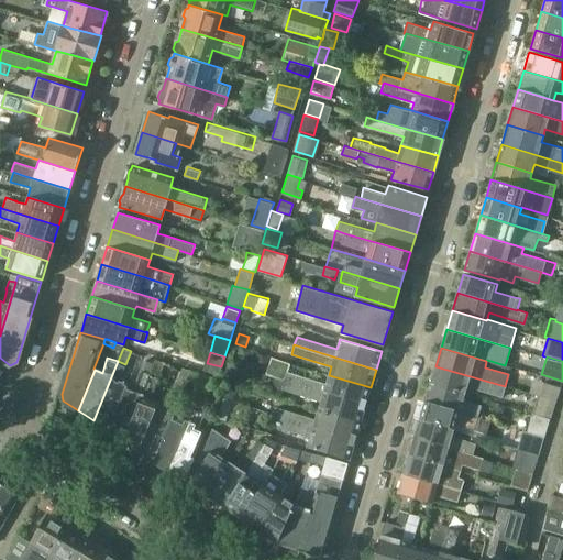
[(147,383),(124,441),(129,445),(130,448),(135,451),(139,450),(140,451),(157,409),(156,409),(159,402),(151,398),(159,376),(165,362),(154,359),(153,362),(154,362),(152,369),(151,374),(147,383)]
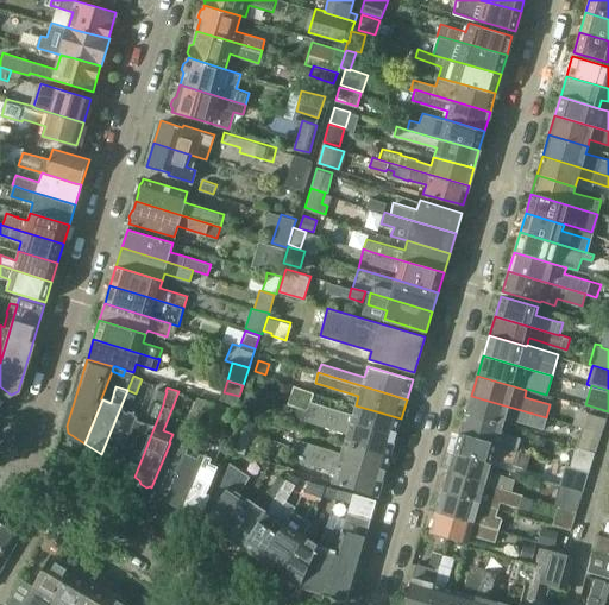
[(156,388),(151,399),(163,404),(164,398),(167,391),(165,391),(156,388)]
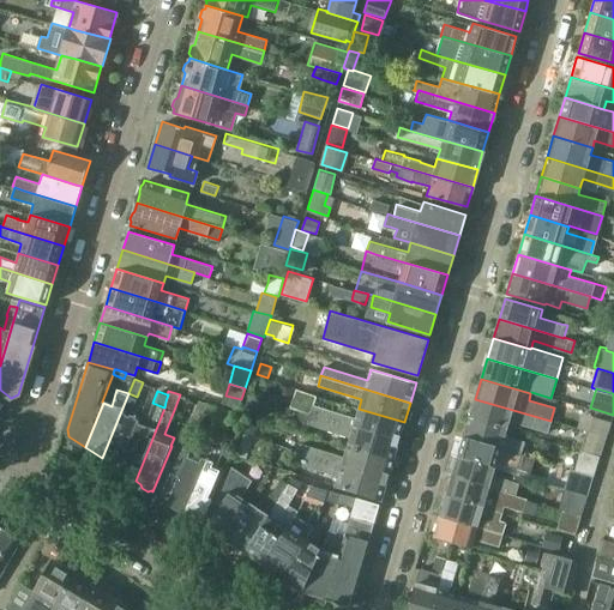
[(128,393),(102,458),(108,461),(109,466),(114,469),(118,469),(119,470),(138,424),(140,417),(131,414),(137,397),(128,393)]
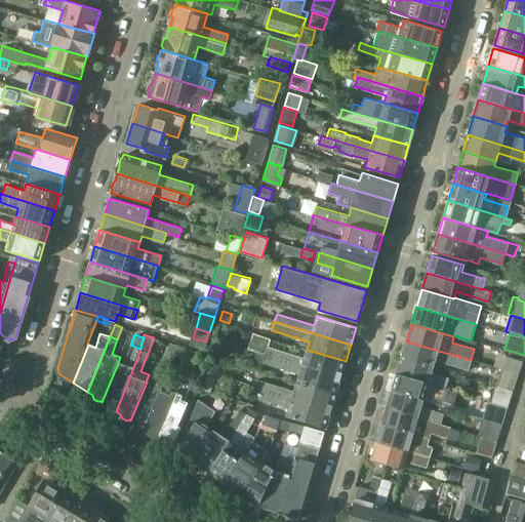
[(214,352),(219,353),(223,340),(212,337),(209,348),(214,352)]
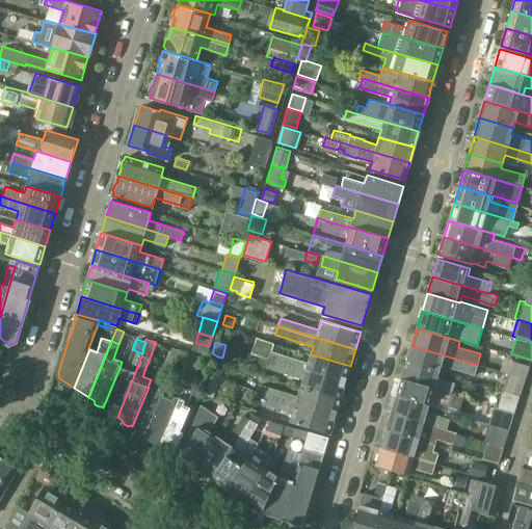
[(149,387),(132,426),(145,435),(164,392),(169,376),(176,360),(177,356),(179,349),(171,346),(162,372),(161,372),(155,389),(149,387)]
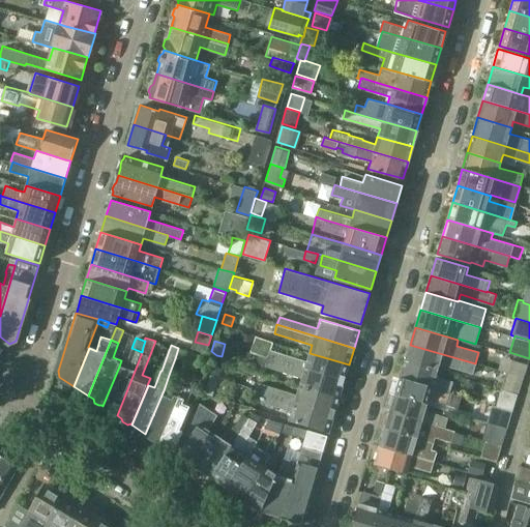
[(410,345),(406,360),(438,370),(440,363),(472,374),(475,363),(410,345)]
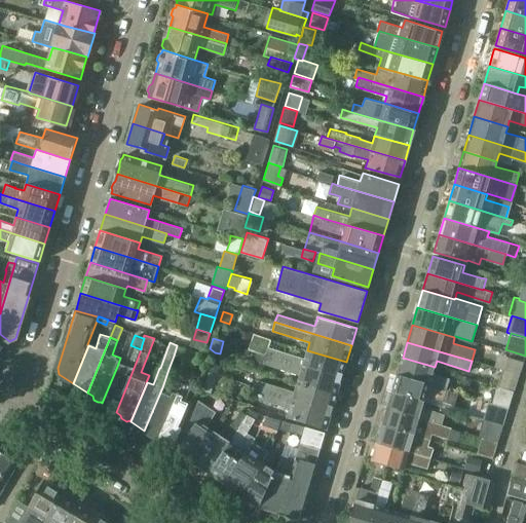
[(118,364),(102,403),(116,412),(138,358),(141,349),(130,345),(127,353),(122,366),(118,364)]
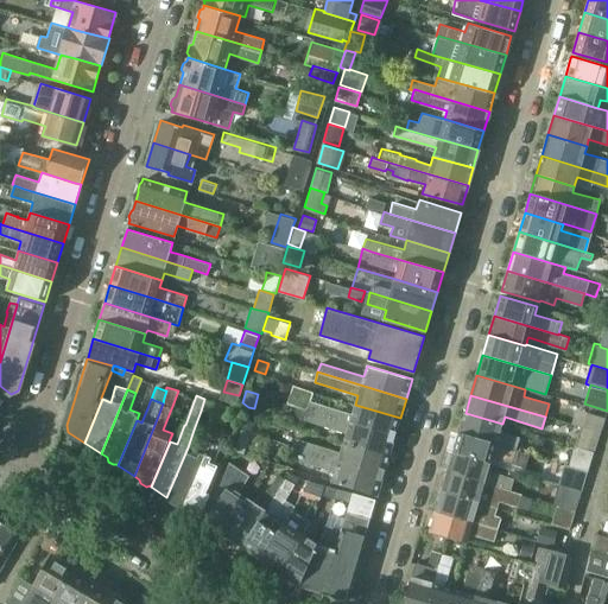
[(215,402),(208,399),(203,413),(211,415),(215,402)]
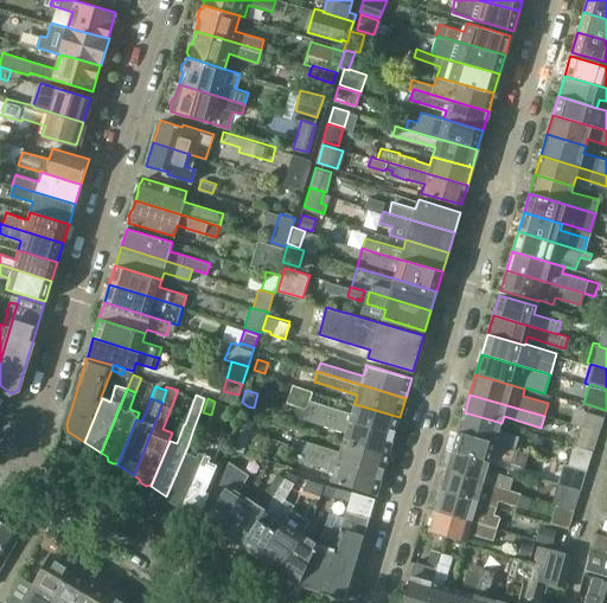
[(308,401),(305,410),(394,436),(400,417),(355,404),(351,414),(339,410),(308,401)]
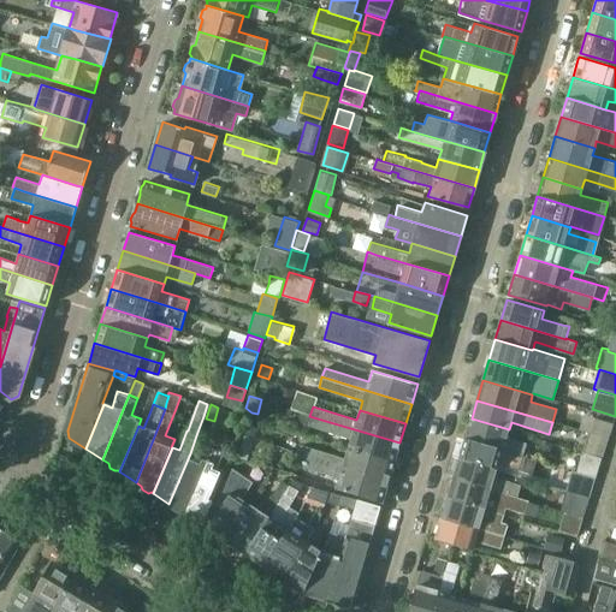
[(243,415),(225,408),(221,420),(235,423),(236,421),(241,423),(243,415)]
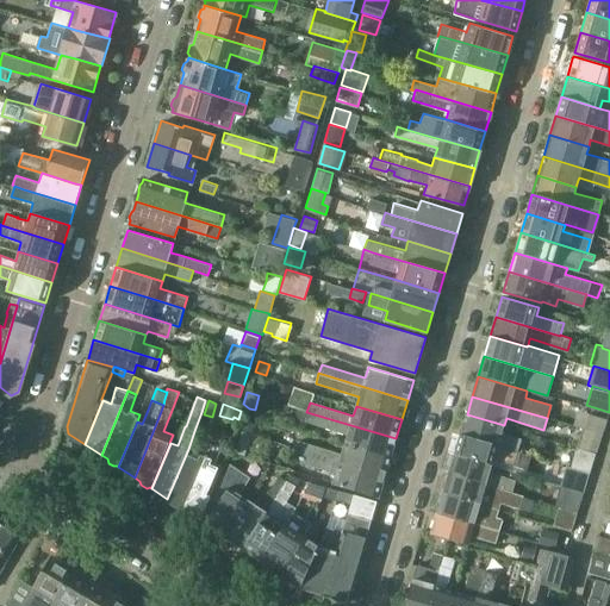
[(306,412),(304,422),(335,431),(347,435),(344,444),(390,458),(396,438),(306,412)]
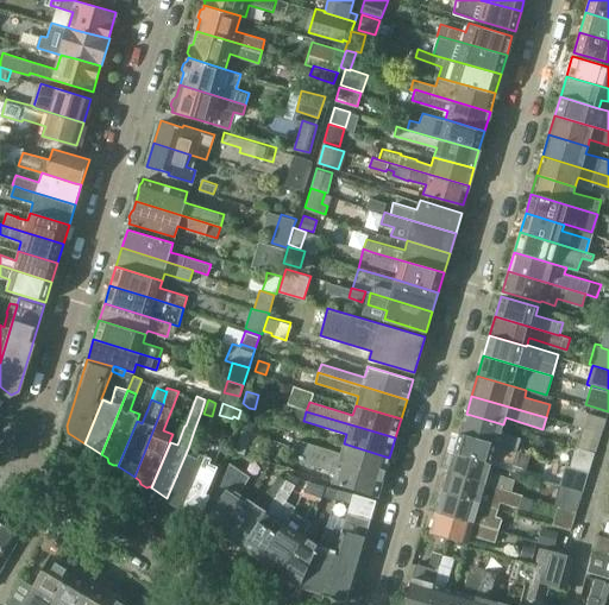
[(584,427),(591,429),(602,432),(607,417),(589,411),(584,427)]
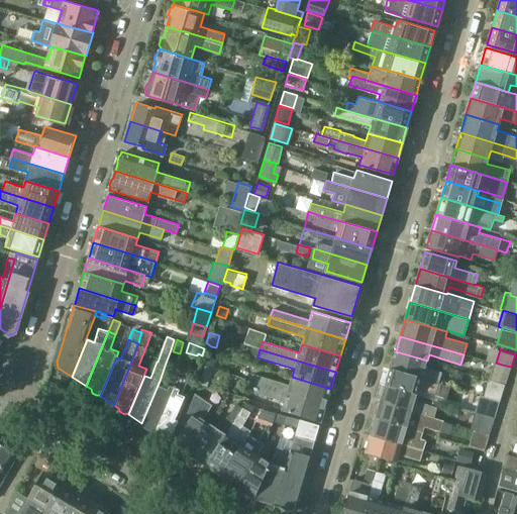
[(396,351),(391,368),(439,382),(442,373),(425,368),(427,361),(396,351)]
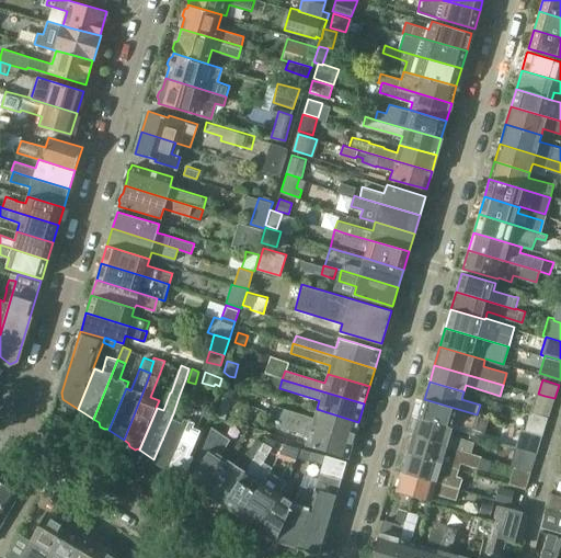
[(424,399),(419,418),(453,428),(455,421),(473,426),(481,429),(485,418),(477,414),(424,399)]
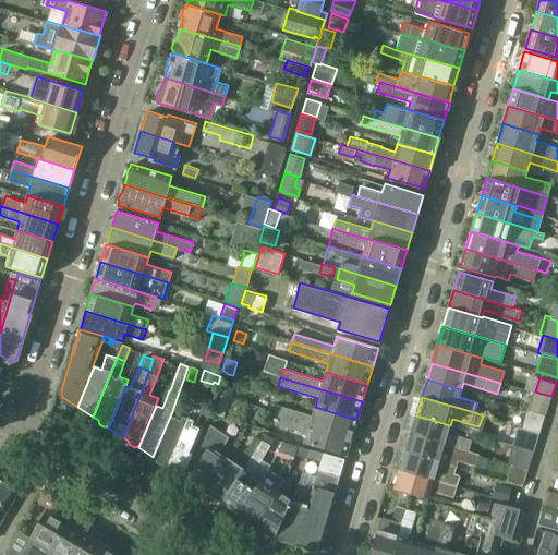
[(172,411),(153,457),(167,466),(194,405),(195,401),(185,398),(179,414),(172,411)]
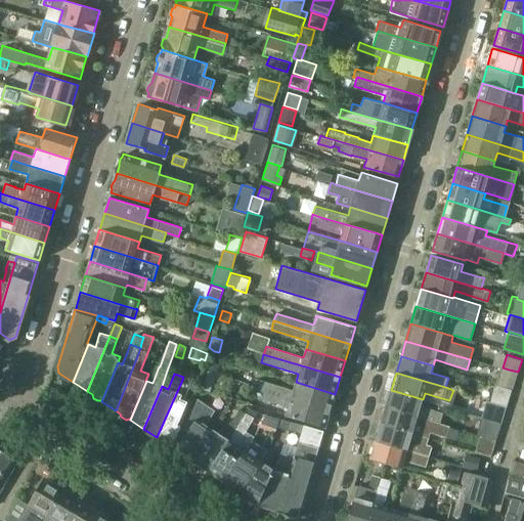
[(256,379),(254,387),(330,409),(335,394),(296,382),(294,390),(282,387),(256,379)]
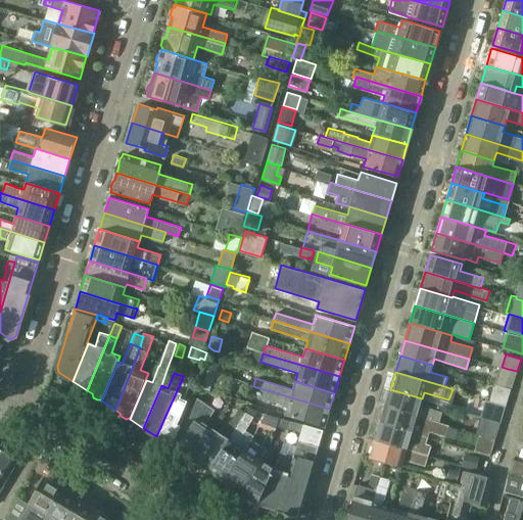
[(182,379),(156,436),(161,440),(162,443),(167,445),(170,444),(171,445),(191,397),(186,395),(184,395),(190,383),(182,379)]
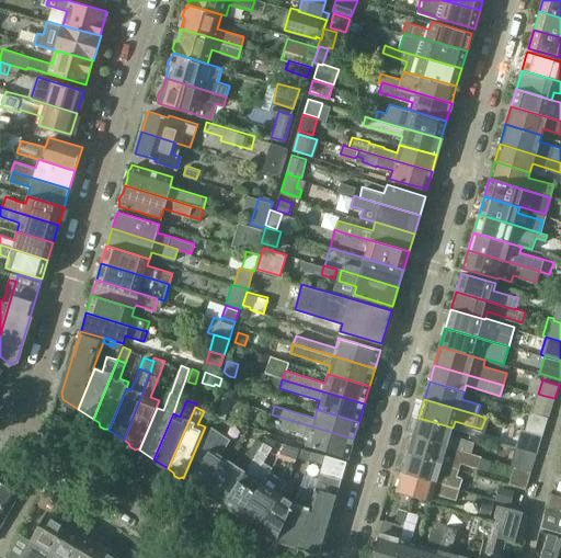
[(525,430),(542,434),(548,417),(530,411),(525,430)]
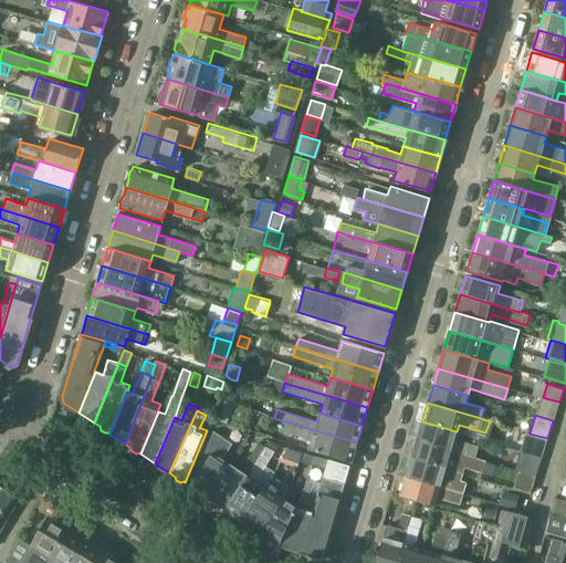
[(274,418),(271,428),(300,437),(312,440),(308,449),(350,461),(356,442),(274,418)]
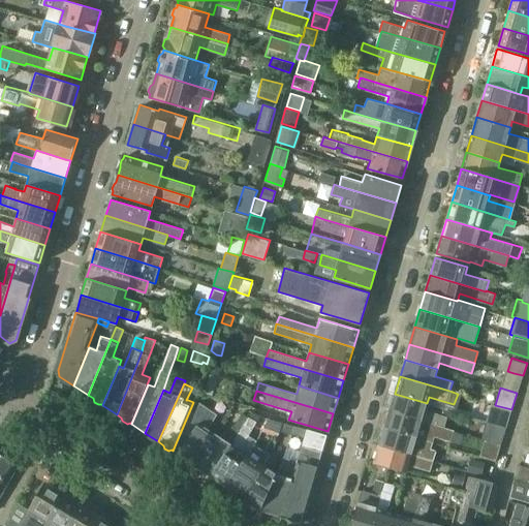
[(395,394),(390,410),(444,427),(447,415),(425,409),(427,403),(395,394)]
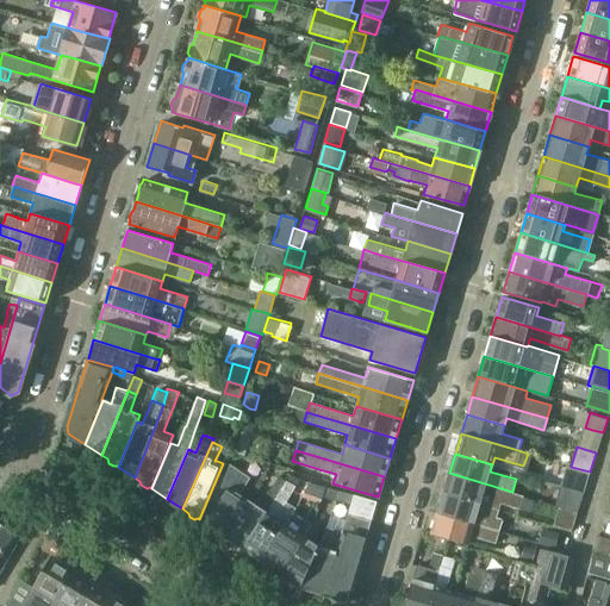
[(219,503),(206,526),(222,537),(248,500),(240,494),(250,476),(231,462),(230,461),(213,500),(219,503)]
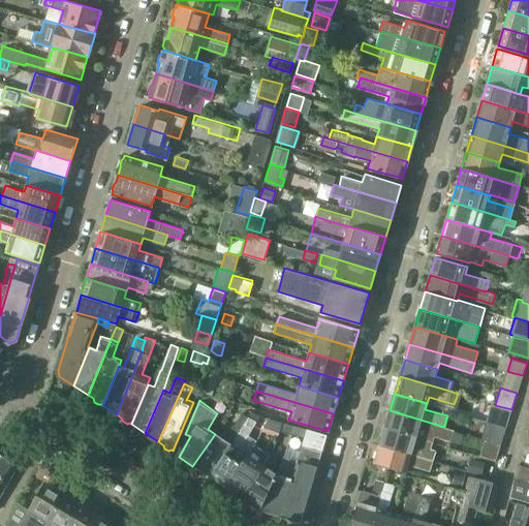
[(506,427),(511,409),(495,405),(487,403),(481,420),(486,421),(506,427)]
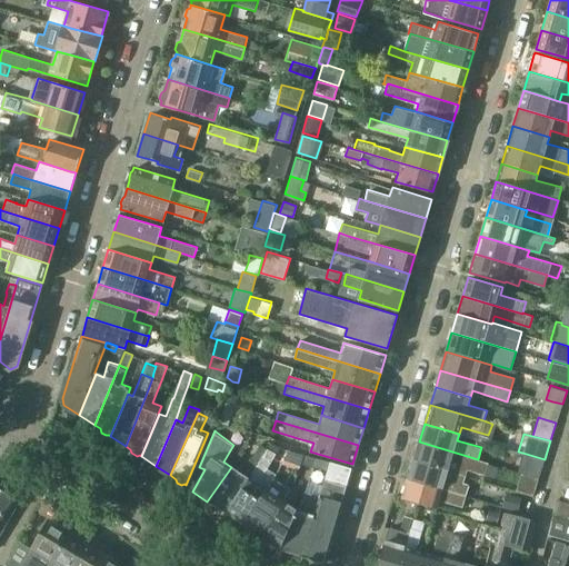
[(419,442),(413,460),(465,476),(467,468),(496,477),(499,466),(488,463),(488,462),(485,460),(478,459),(419,442)]
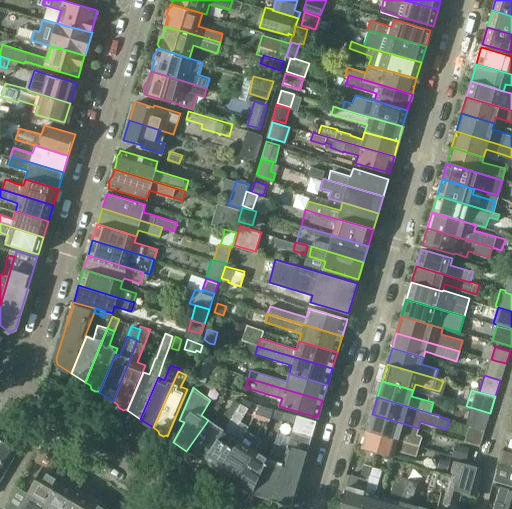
[(208,420),(186,451),(202,461),(242,403),(234,398),(216,425),(208,420)]
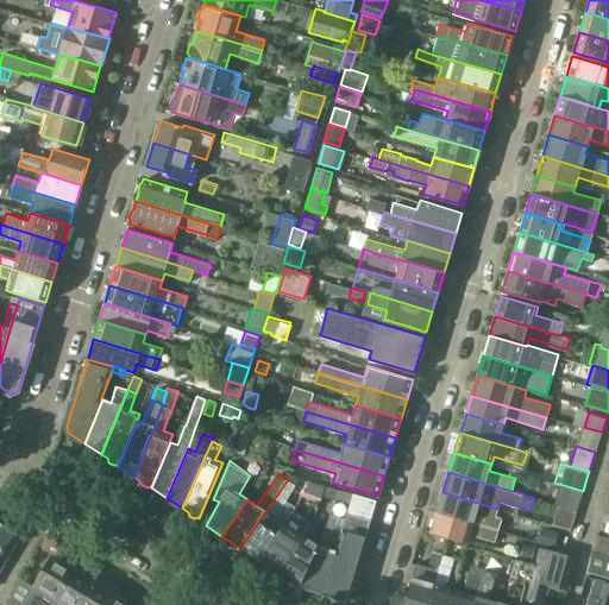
[(288,479),(240,548),(259,561),(286,523),(284,523),(295,506),(286,500),(296,484),(288,479)]
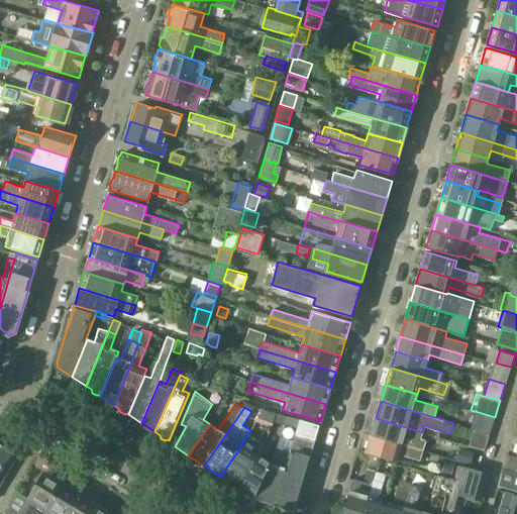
[(262,409),(257,417),(272,422),(275,413),(262,409)]
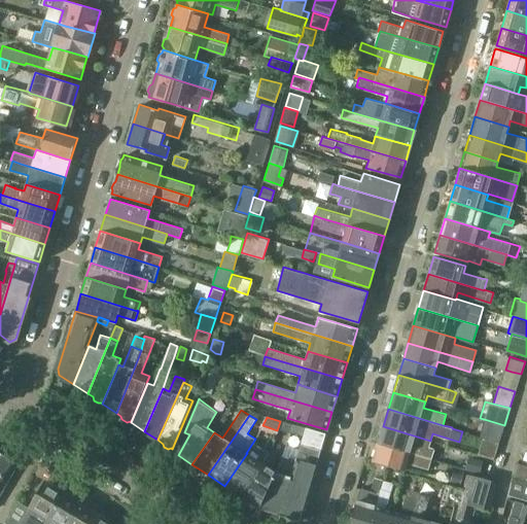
[(483,438),(499,442),(504,425),(484,419),(479,435),(483,438)]
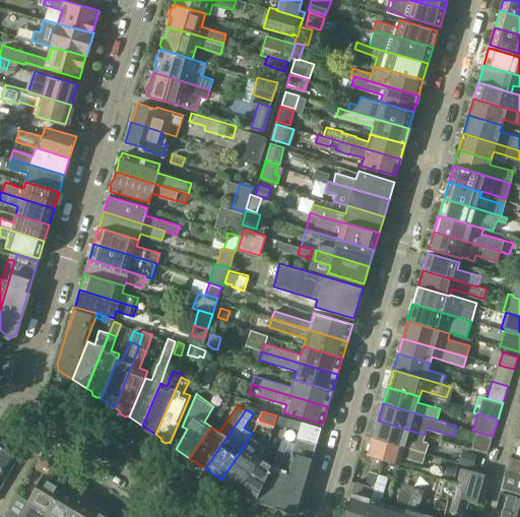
[(287,425),(289,417),(277,414),(275,423),(286,426),(287,425)]
